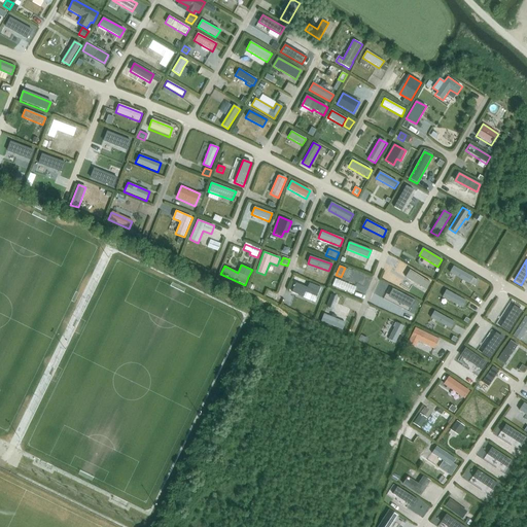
[(468,284),(472,278),(454,267),(450,273),(468,284)]
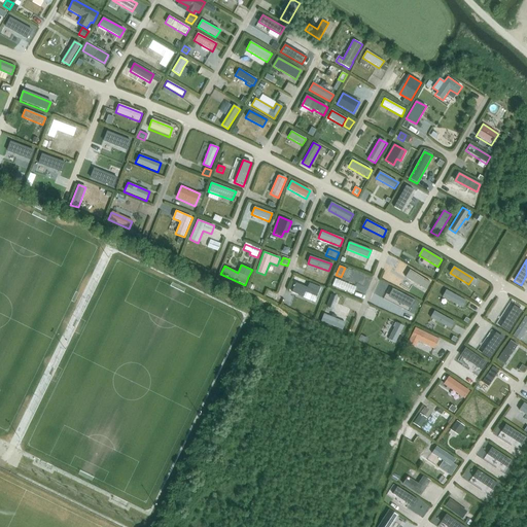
[(478,281),(473,278),(469,284),(475,287),(478,281)]
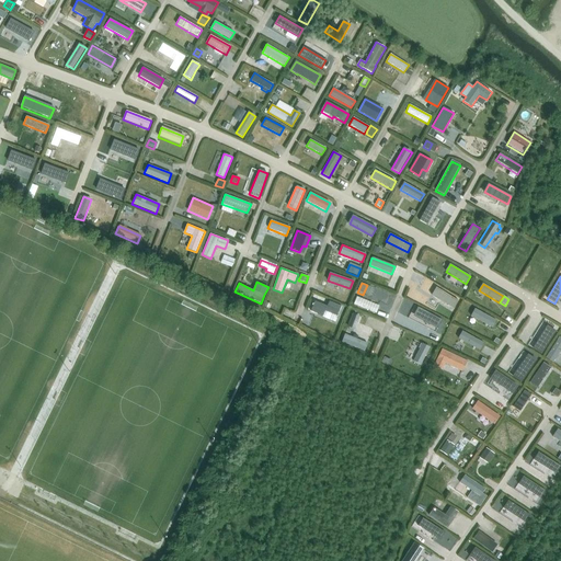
[(379,306),(356,297),(354,305),(376,313),(379,306)]
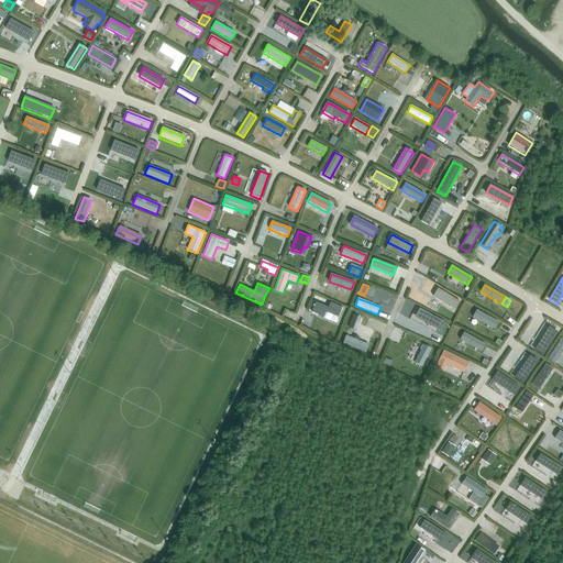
[(420,310),(416,318),(439,330),(443,322),(420,310)]
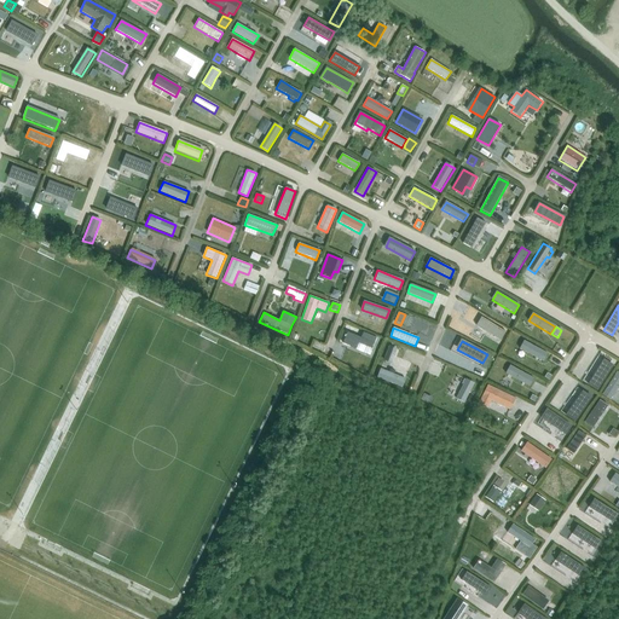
[(543,362),(548,354),(524,341),(519,350),(543,362)]
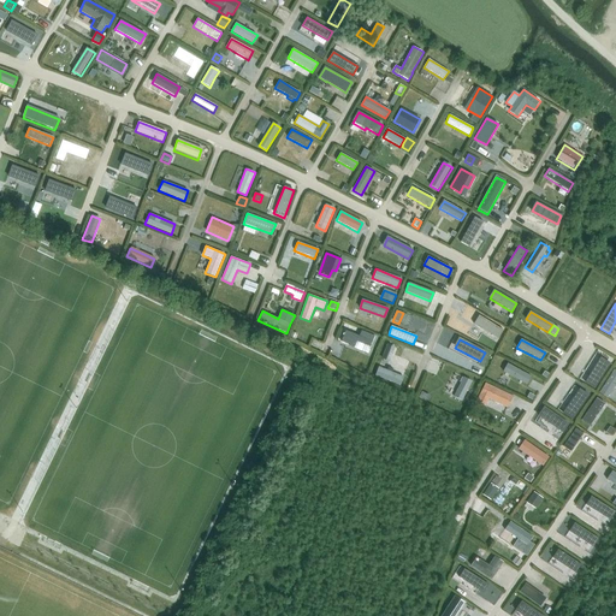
[(600,359),(586,383),(594,388),(609,363),(600,359)]
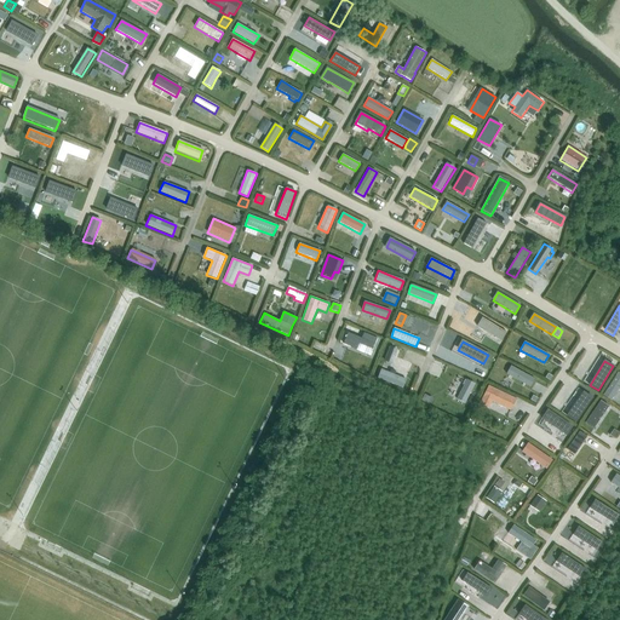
[(506,374),(530,386),(535,378),(511,366),(506,374)]
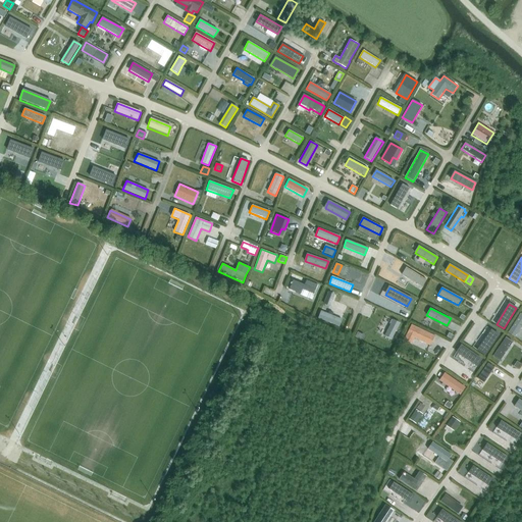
[(320,311),(317,318),(338,326),(342,319),(320,311)]
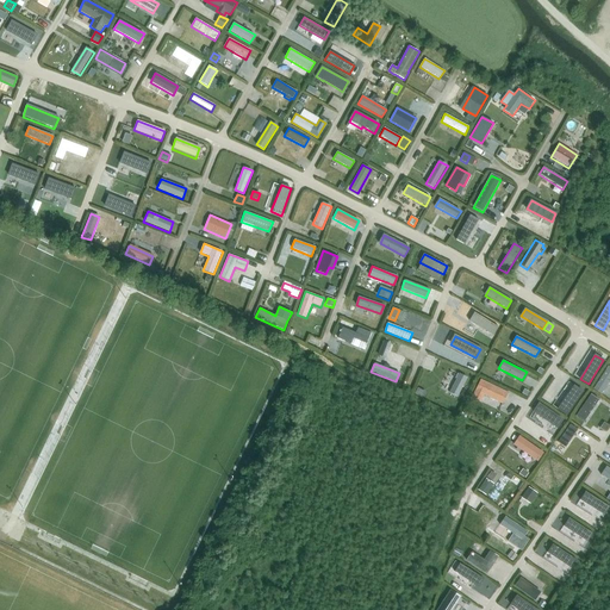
[(593,390),(601,394),(609,380),(609,369),(608,368),(593,390)]
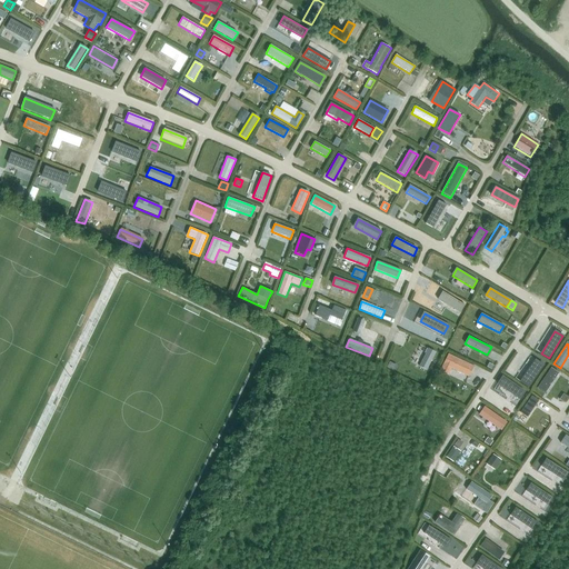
[(427,370),(436,352),(428,349),(419,366),(427,370)]
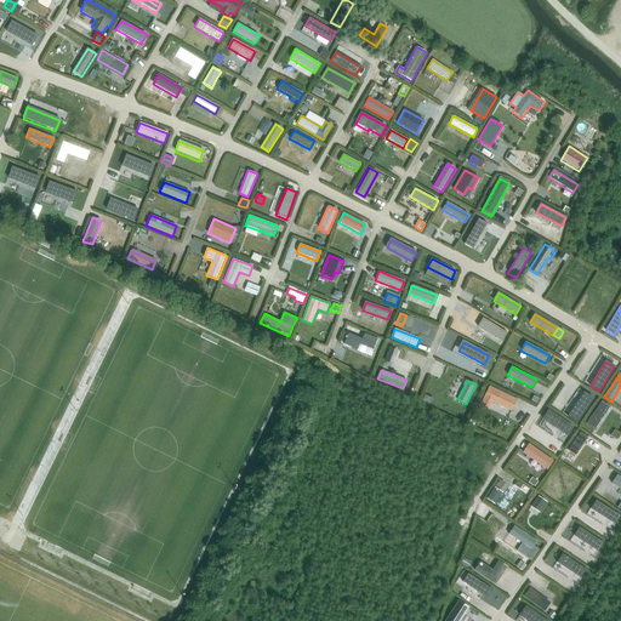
[(511,410),(516,400),(489,387),(480,405),(489,409),(493,402),(511,410)]
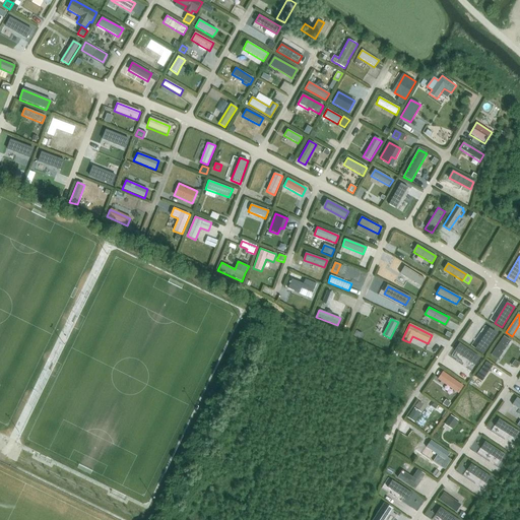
[(490,328),(475,348),(482,353),(497,333),(490,328)]
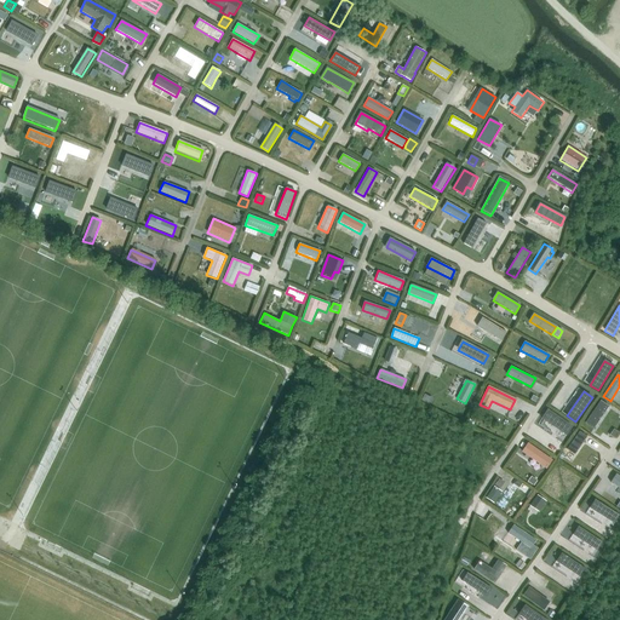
[(601,401),(586,423),(593,428),(608,406),(601,401)]
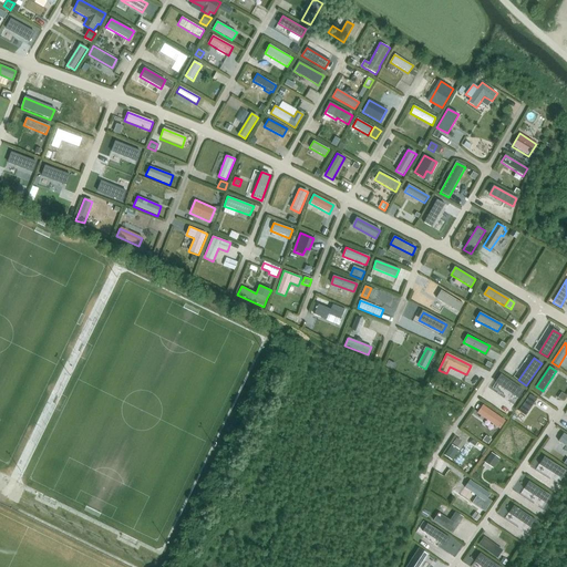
[(501,374),(496,382),(517,398),(523,390),(501,374)]
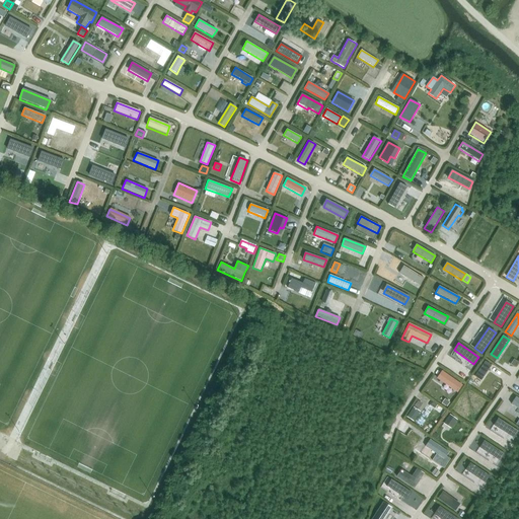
[(485,361),(474,376),(480,380),(491,365),(485,361)]
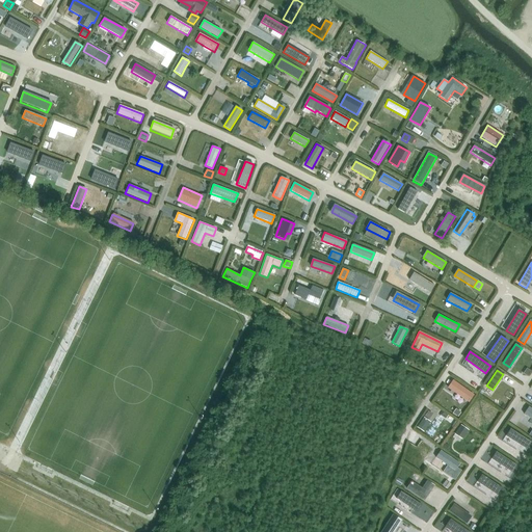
[(453,380),(448,388),(469,402),(473,395),(453,380)]
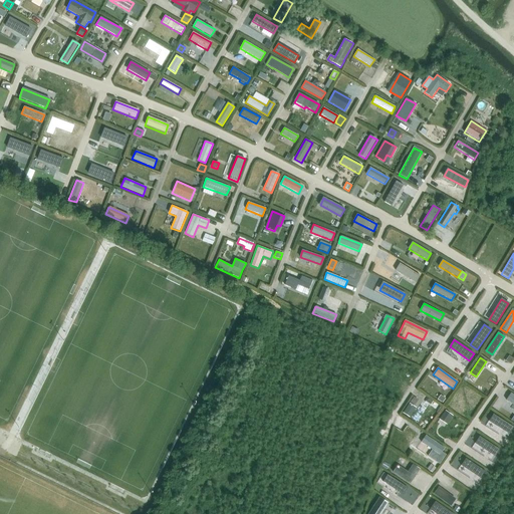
[(410,402),(403,412),(409,416),(416,406),(410,402)]
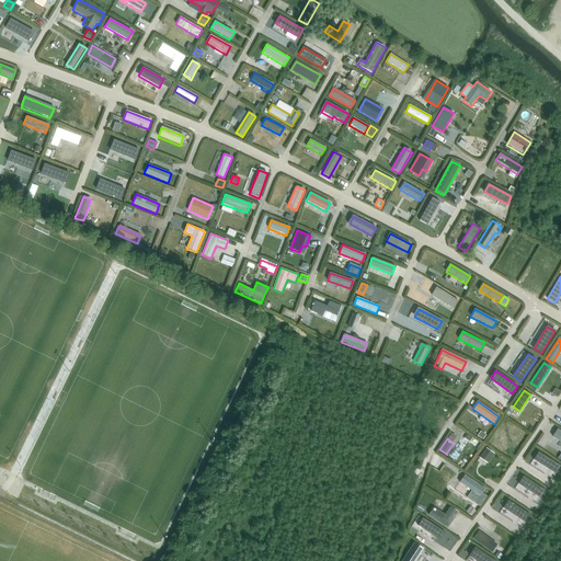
[(487,462),(493,454),(487,448),(480,457),(487,462)]
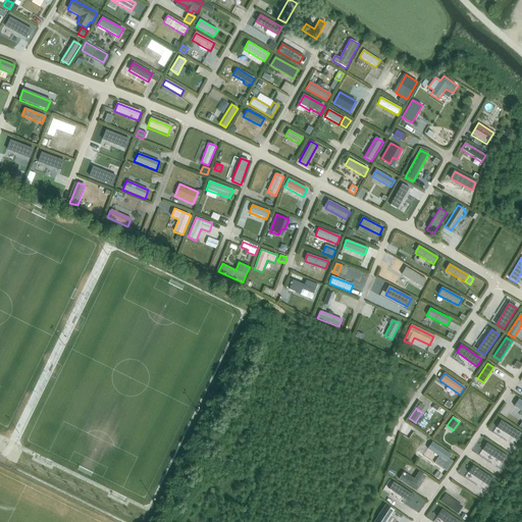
[(502,420),(497,427),(517,440),(521,433),(502,420)]
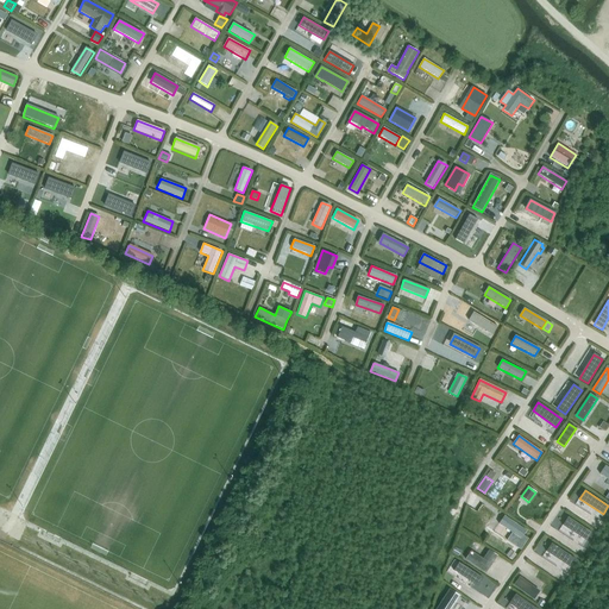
[(504,515),(500,523),(521,538),(526,531),(504,515)]
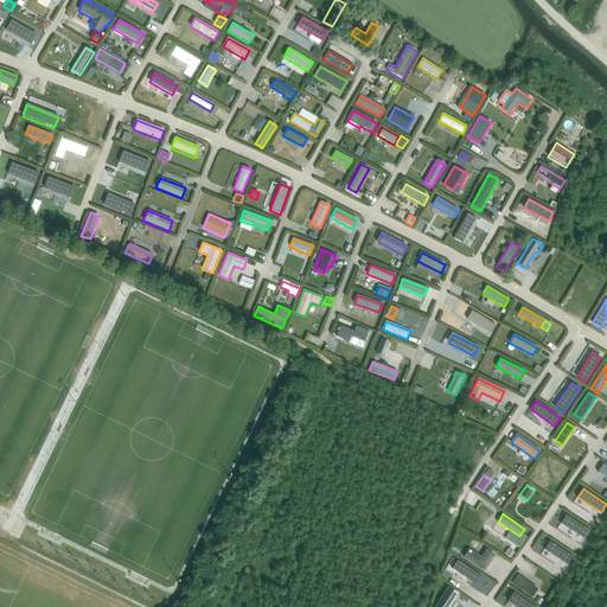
[(567,515),(561,523),(585,538),(590,530),(567,515)]
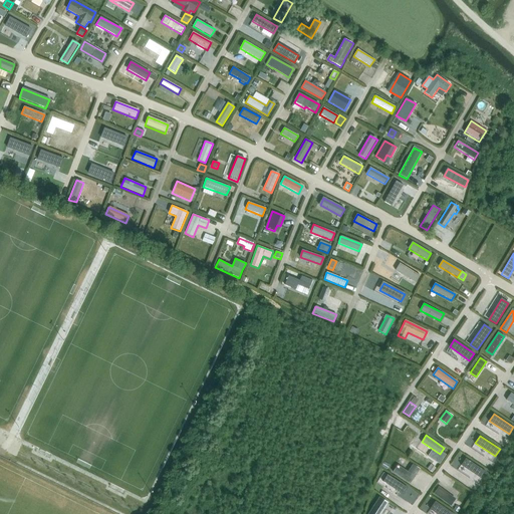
[(466,458),(461,465),(481,479),(486,472),(466,458)]
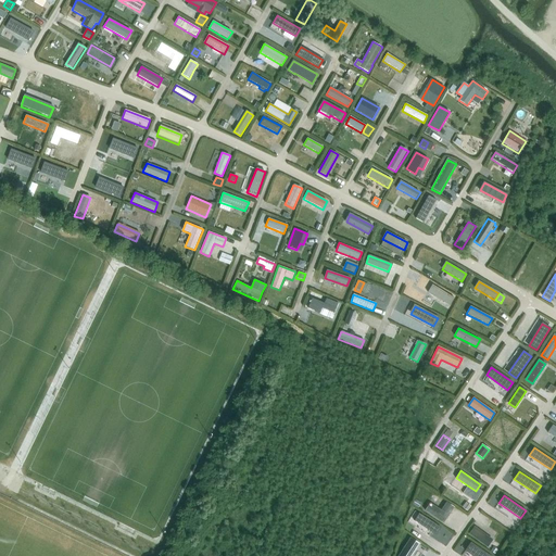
[(430,503),(425,512),(443,523),(454,507),(446,503),(441,510),(430,503)]
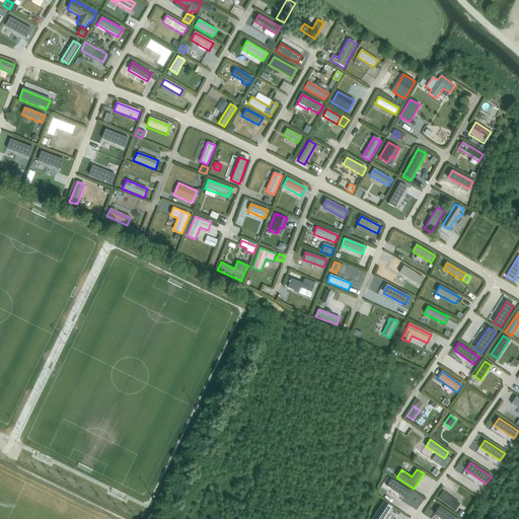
[(435,469),(431,474),(436,477),(440,473),(435,469)]
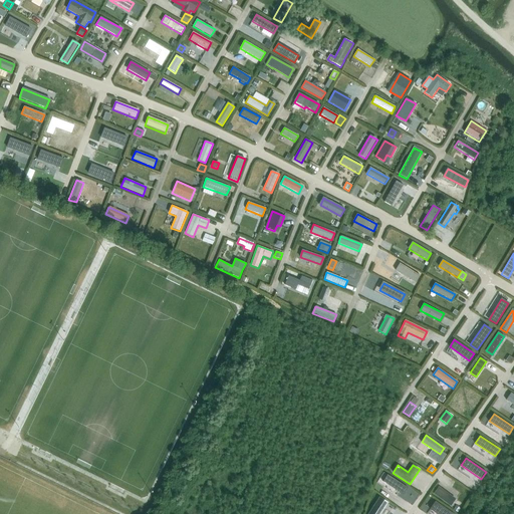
[(387,476),(382,482),(403,494),(407,488),(387,476)]
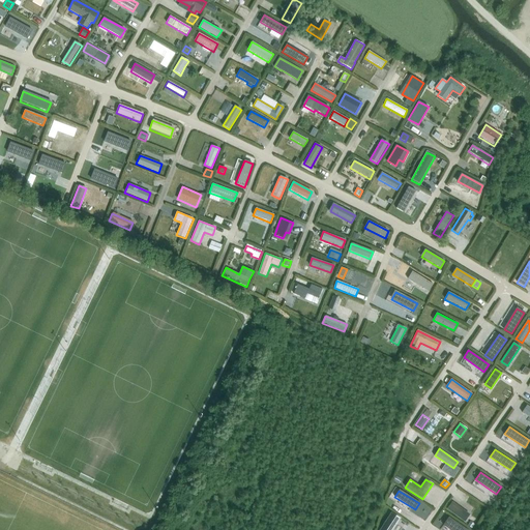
[(465,521),(470,512),(452,501),(447,508),(465,521)]
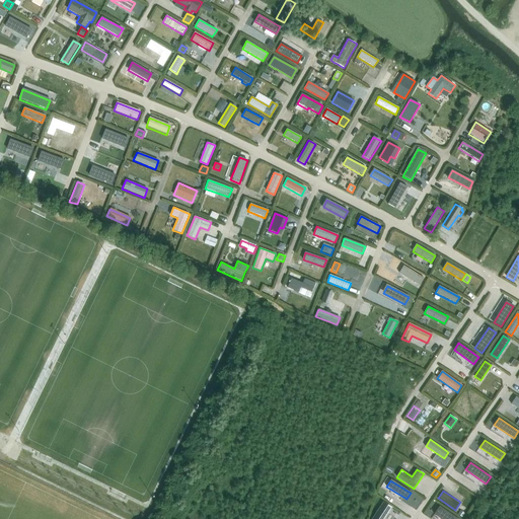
[(383,503),(372,518),(384,518),(391,509),(383,503)]
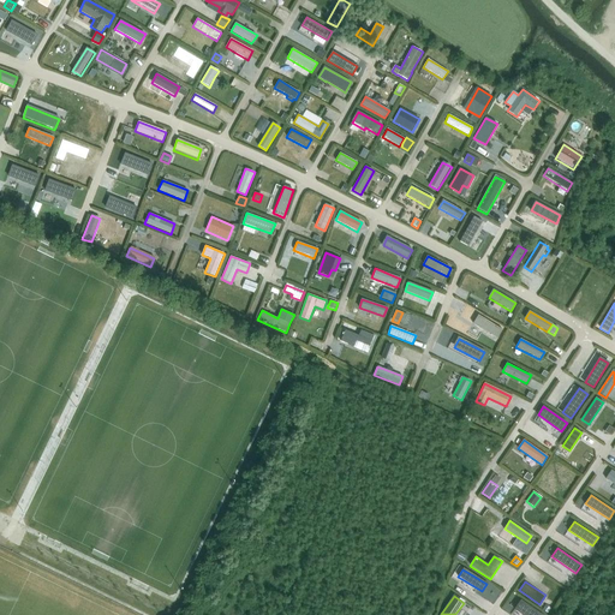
[(541,614),(520,601),(514,609),(523,614),(541,614)]
